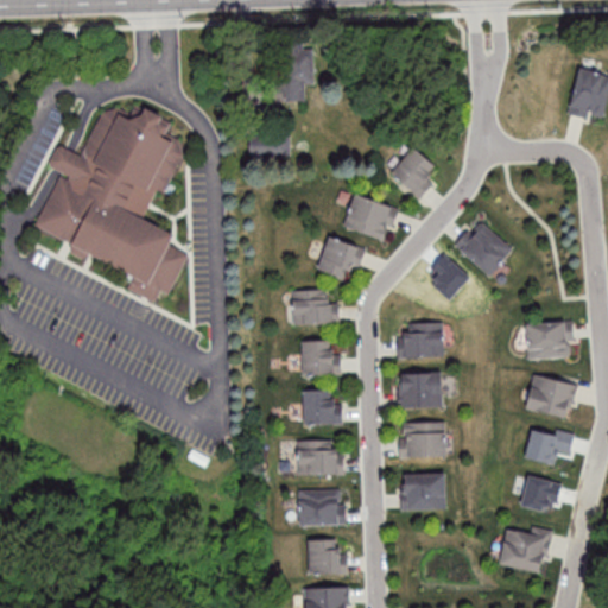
[(316,84),(316,49),(276,49),(274,101),(306,101),(306,84),(316,84)]
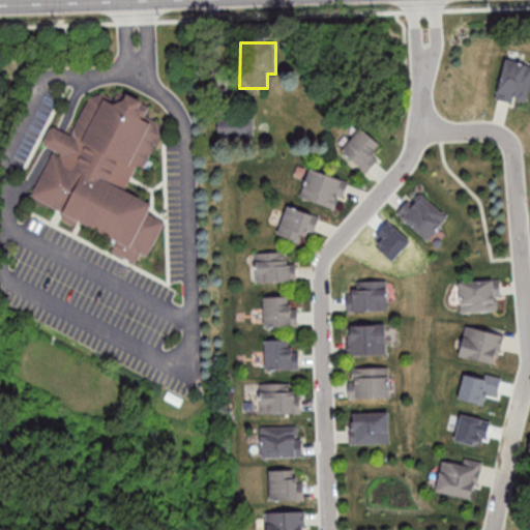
[(529,86),(529,63),(504,58),(496,98),(526,105),(529,86)]
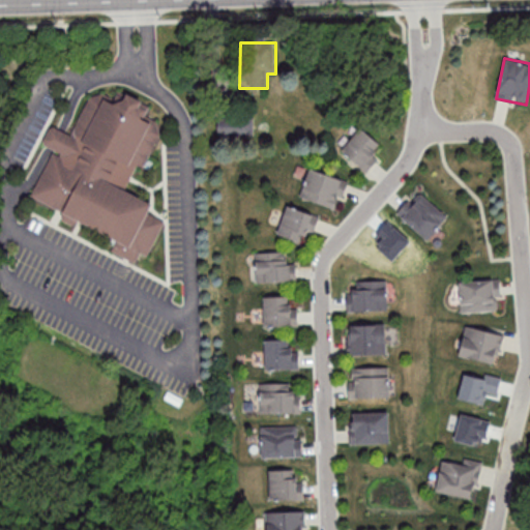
[(31,198),(53,154),(59,158),(61,155),(45,146),(43,143),(50,129),(54,128),(71,137),(90,99),(104,95),(115,100),(117,95),(126,100),(128,95),(143,102),(142,105),(150,109),(146,117),(156,122),(162,136),(144,169),(139,166),(125,193),(152,206),(148,214),(166,224),(148,258),(142,255),(137,265),(112,252),(117,242),(80,223),(80,225),(72,227),(63,223),(61,216),(62,214),(31,198)]
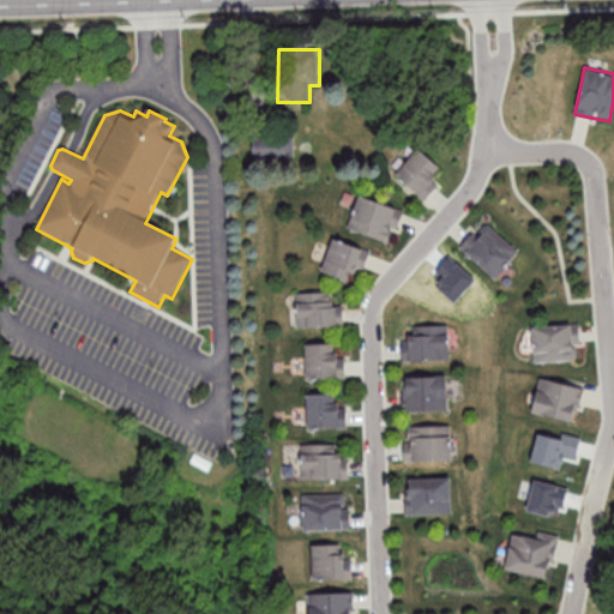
[(441,186),(433,178),(440,170),(420,150),(396,174),(425,203),(441,186)]
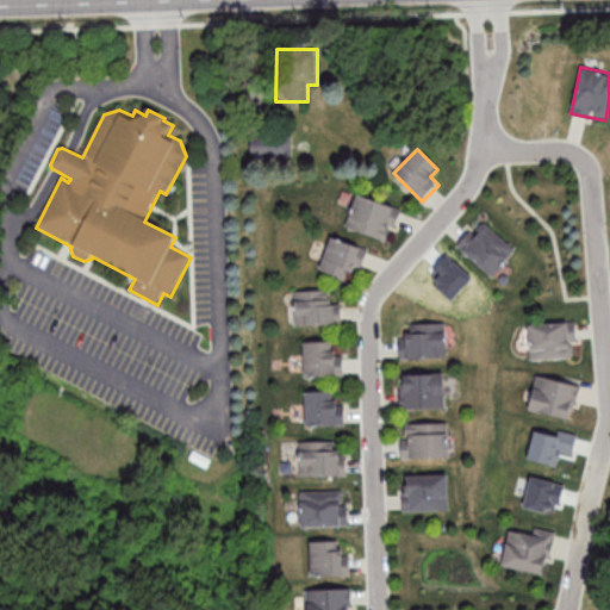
[(390,243),(400,210),(355,197),(346,229),(390,243)]
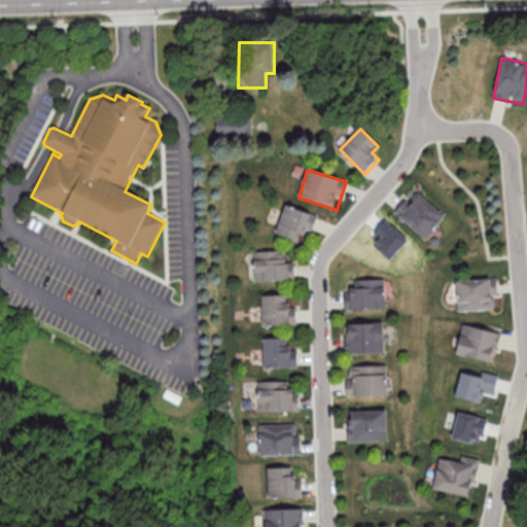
[(395,212),(424,240),(446,218),(418,189),(395,212)]
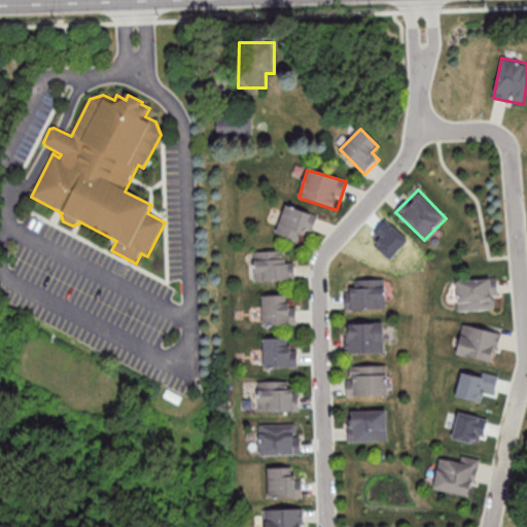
[(300,242),(302,233),(312,236),(318,216),(284,207),(276,236),(300,242)]
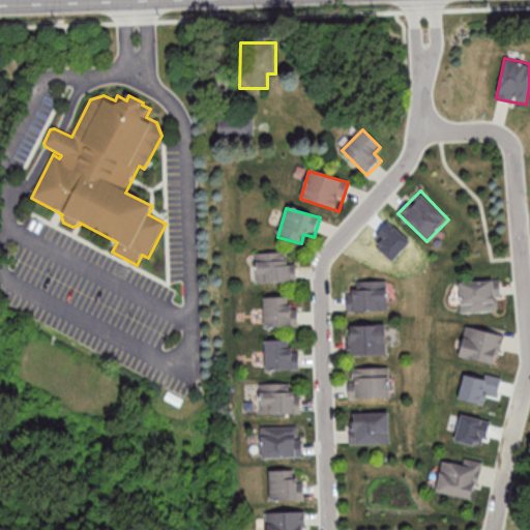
[(255,255),(255,284),(297,283),(297,264),(287,265),(286,254),(255,255)]
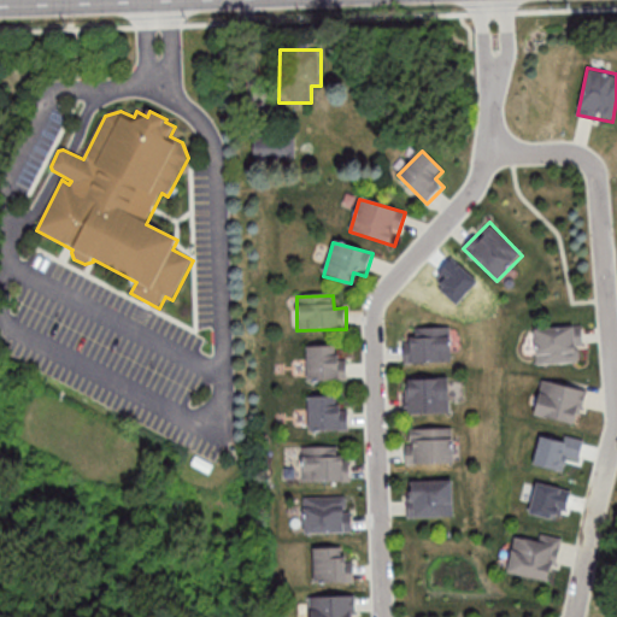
[(583,362),(582,325),(535,327),(536,363),(583,362)]
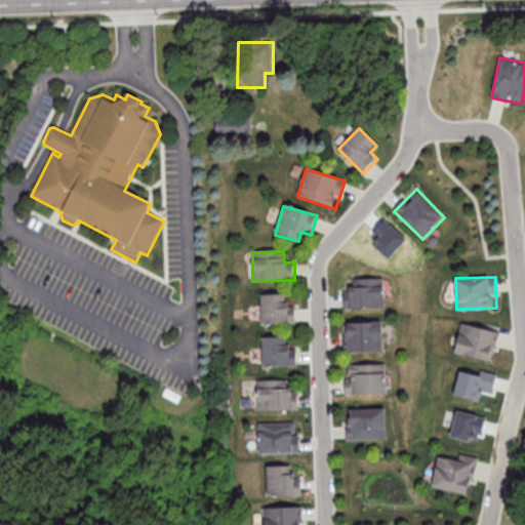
[(382,307),(382,278),(353,278),(354,288),(344,288),(345,308),(382,307)]
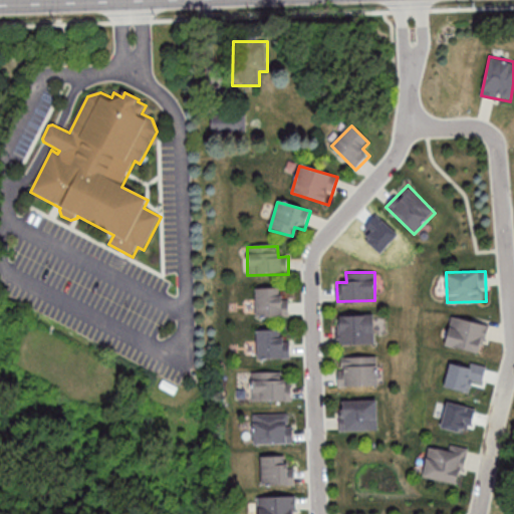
[(256,289),(256,318),(290,318),(290,299),(281,299),(281,289),(256,289)]
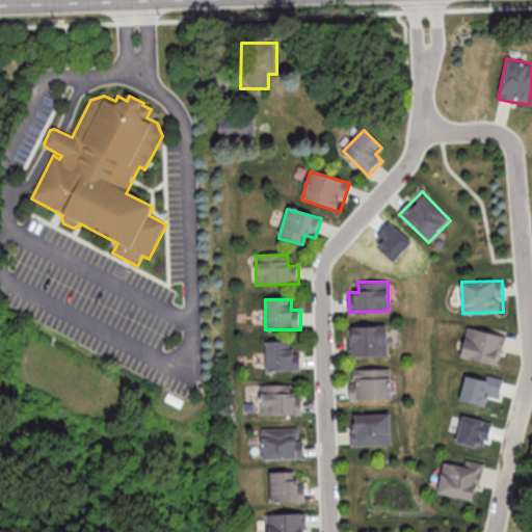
[(350,355),(388,355),(388,326),(350,326),(350,355)]
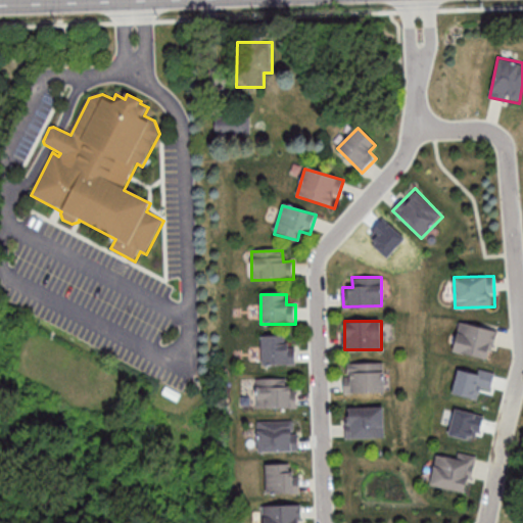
[(453,350),(491,360),(498,330),(460,321),(453,350)]
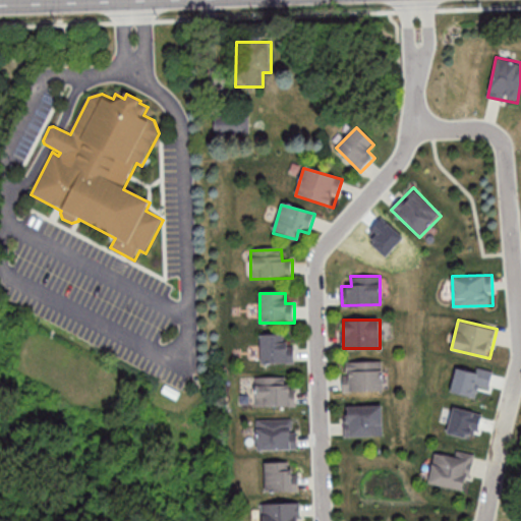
[(285,335),(261,335),(261,363),(294,363),(294,344),(285,344),(285,335)]
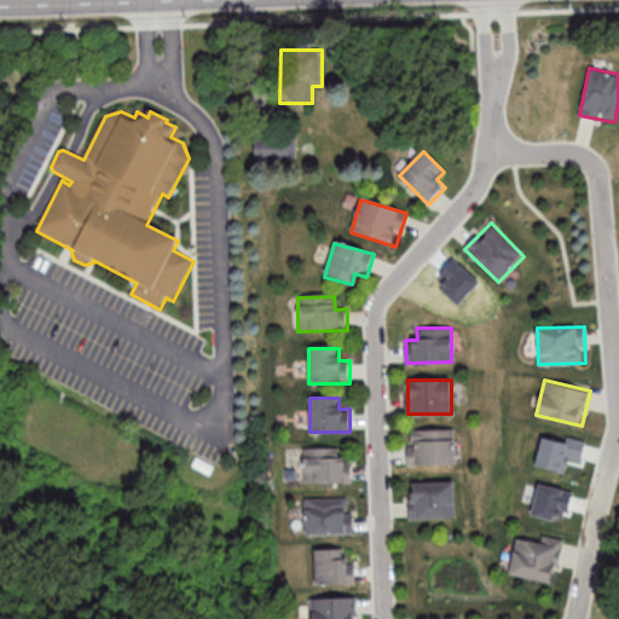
[(408,464),(455,464),(455,429),(408,429),(408,464)]
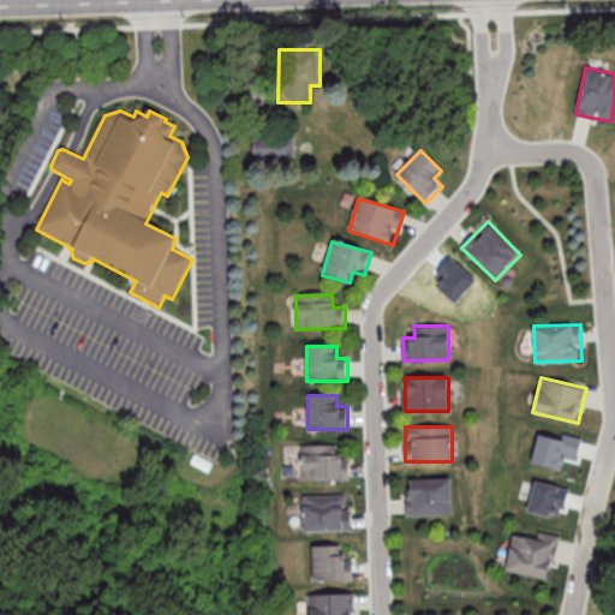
[(338,445),(302,445),(302,479),(350,479),(350,455),(338,455),(338,445)]
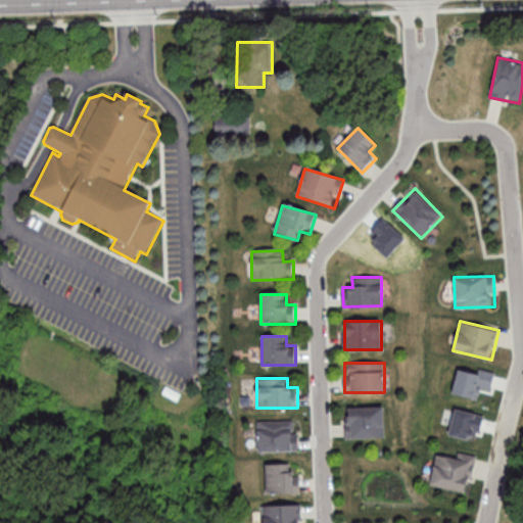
[(345,438),(384,438),(384,408),(345,408),(345,438)]
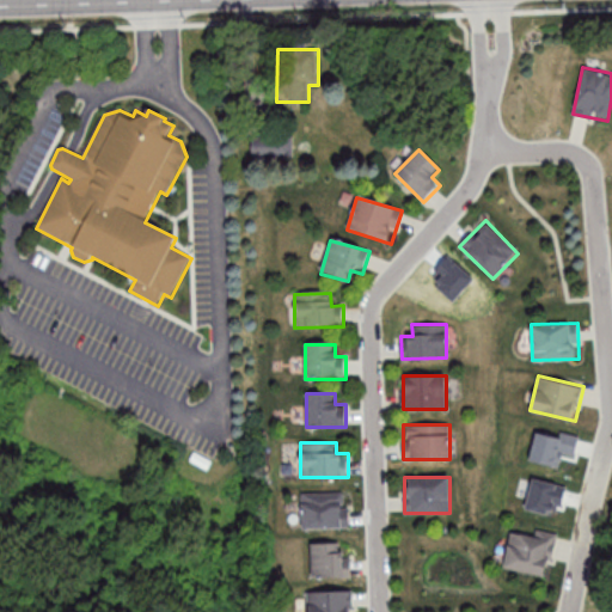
[(349,527),(349,491),(301,491),(301,527),(349,527)]
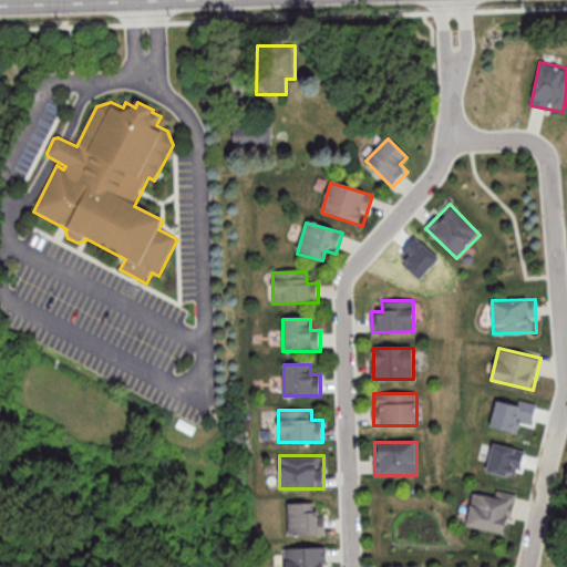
[(517,494),(496,491),(495,496),(473,492),(466,526),(511,534),(517,494)]
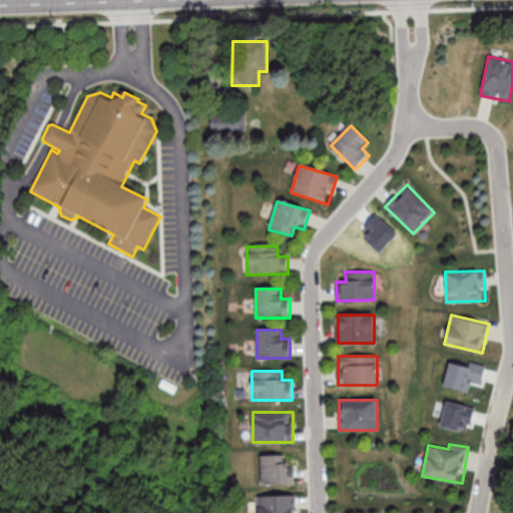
[(262,455),(262,483),(295,483),(295,464),(284,464),(284,455),(262,455)]
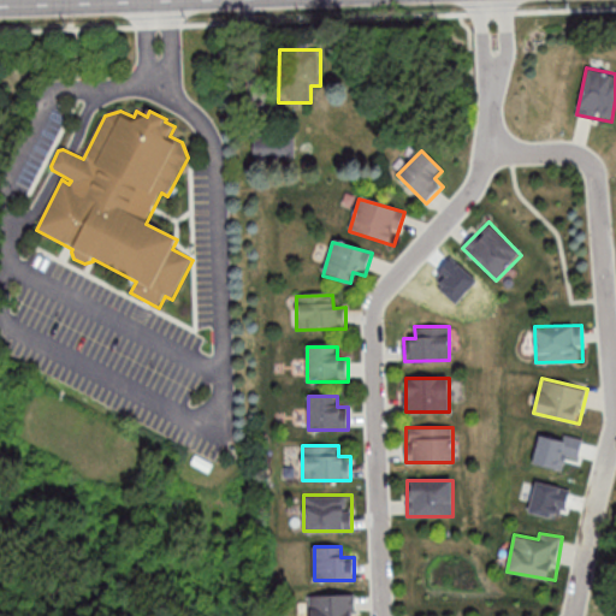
[(354,615),(354,594),(309,594),(308,615),(354,615)]
